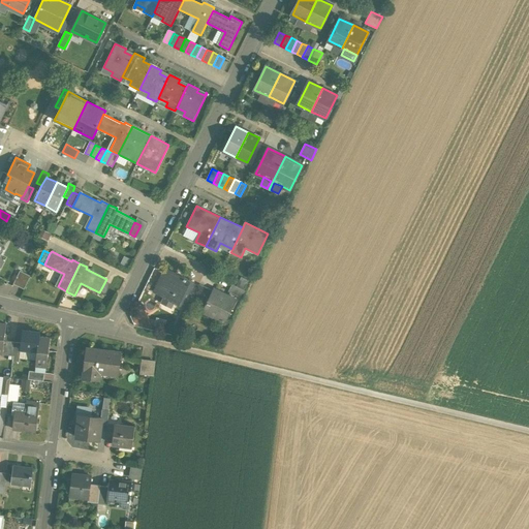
[(193,282),(164,268),(153,291),(182,305),(186,297),(192,282),(193,282)]
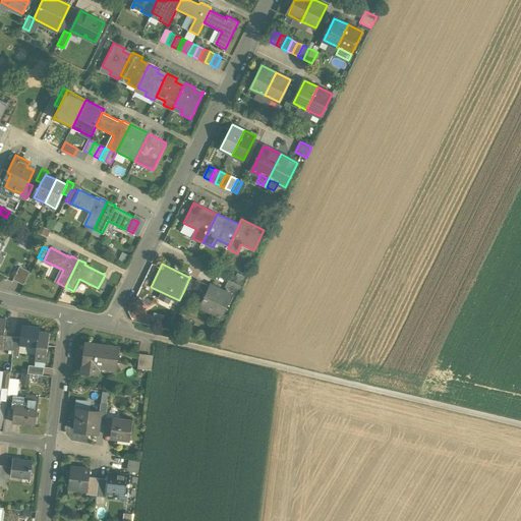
[(30,272),(19,267),(13,279),(23,285),(30,272)]
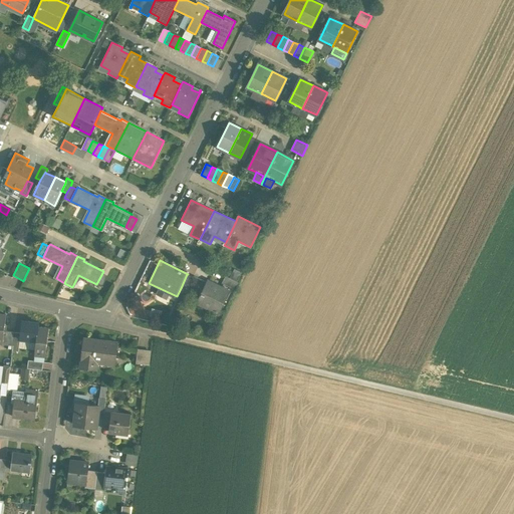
[(231,276),(239,280),(243,272),(234,268),(231,276)]
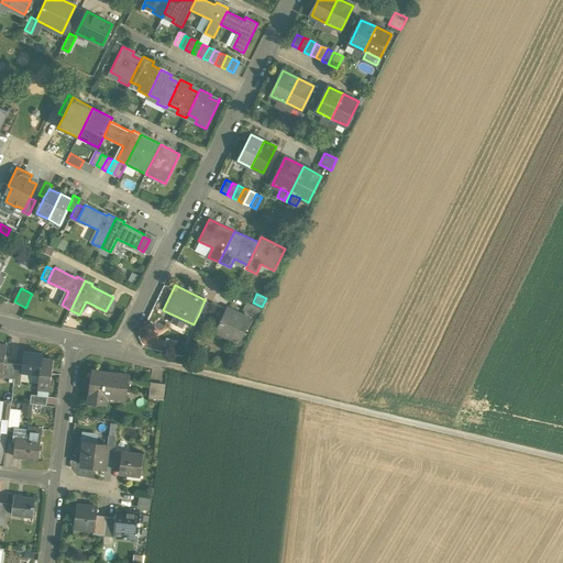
[(118,302),(112,299),(106,311),(112,315),(118,302)]
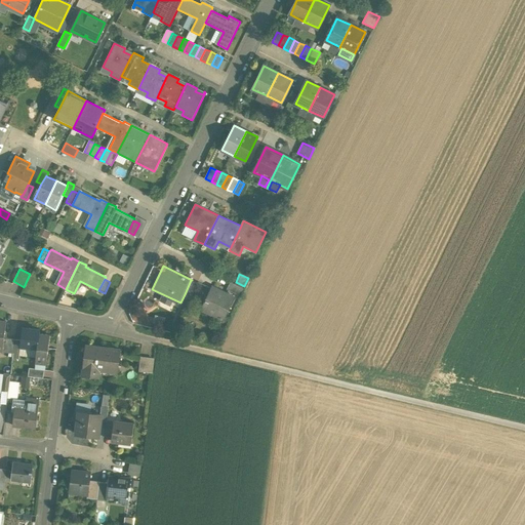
[(191,280),(185,294),(190,296),(197,283),(191,280)]
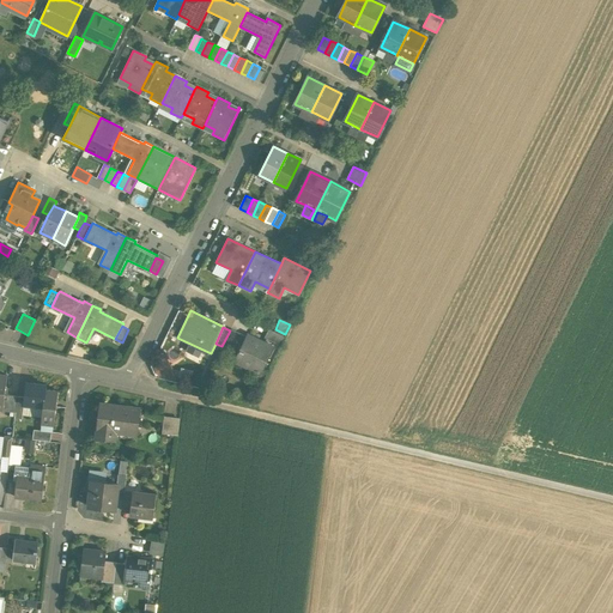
[(285,337),(268,328),(263,337),(281,345),(285,337)]
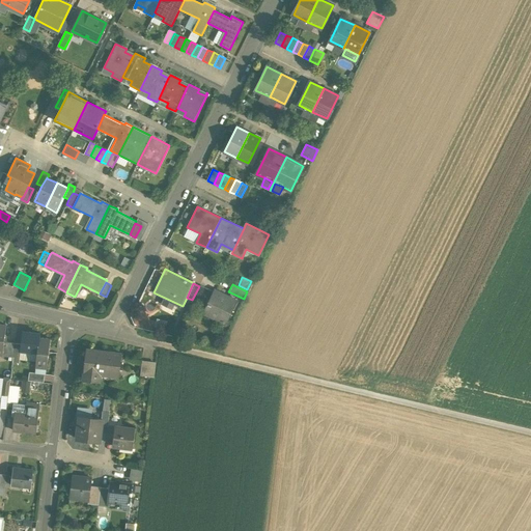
[(235,300),(214,289),(202,312),(216,319),(218,316),(226,320),(235,300)]
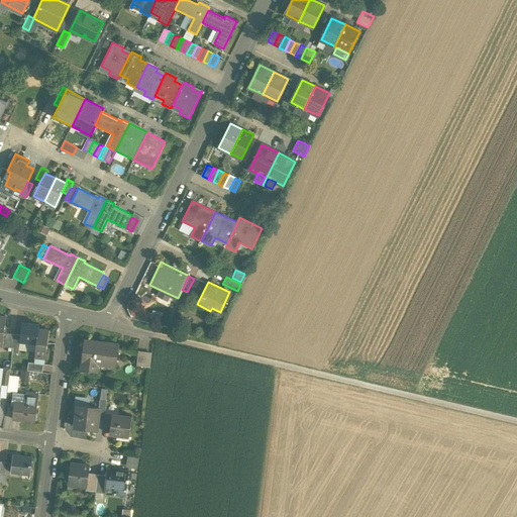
[(131,309),(133,316),(141,314),(139,306),(131,309)]
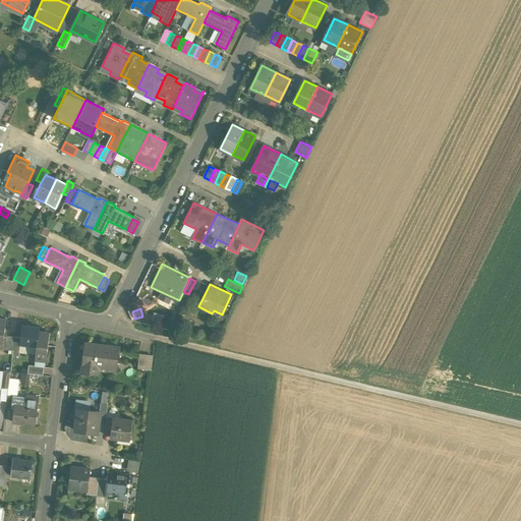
[(40,327),(22,325),(20,338),(19,346),(20,346),(31,347),(31,345),(37,346),(39,331),(40,327)]
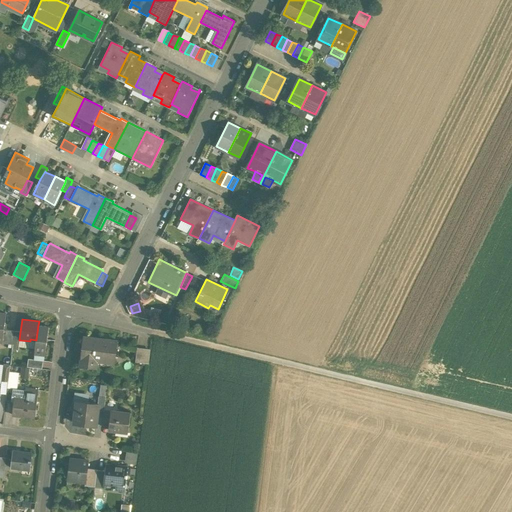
[(49,327),(38,325),(36,340),(34,353),(35,354),(45,355),(49,327)]
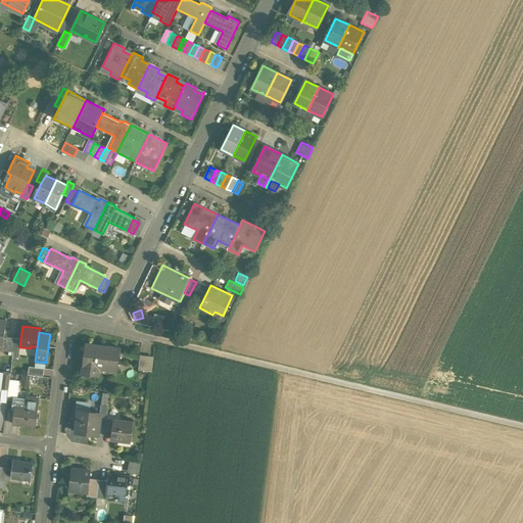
[(14,338),(4,337),(2,348),(2,350),(13,351),(14,338)]
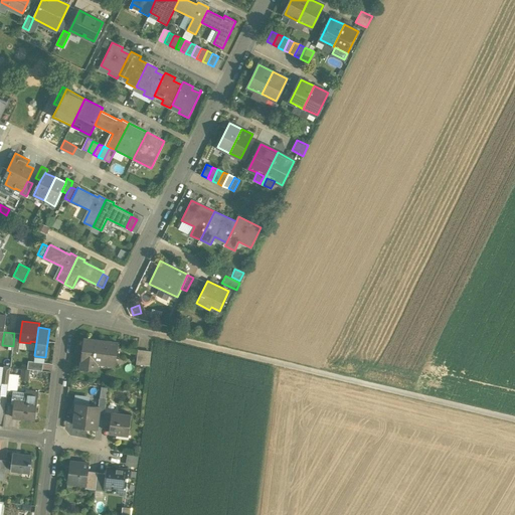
[(116,362),(118,343),(83,338),(79,368),(94,370),(95,360),(116,362)]
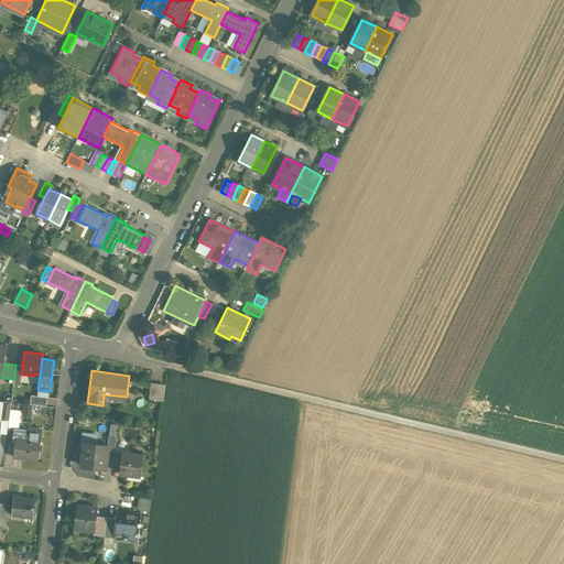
[(165,386),(151,383),(149,399),(164,400),(165,386)]
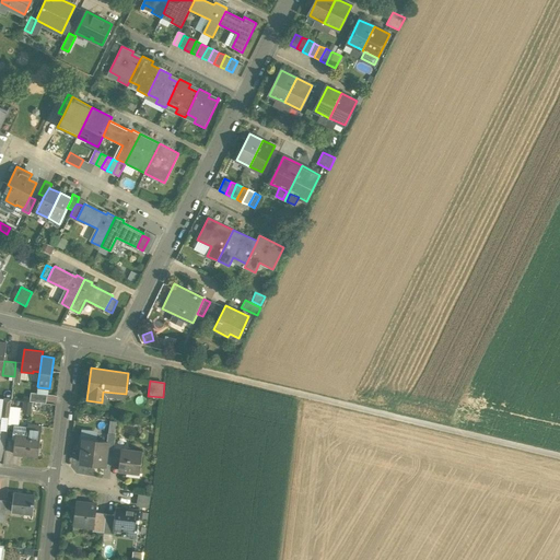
[(37,394),(31,393),(30,401),(46,404),(47,395),(37,394)]
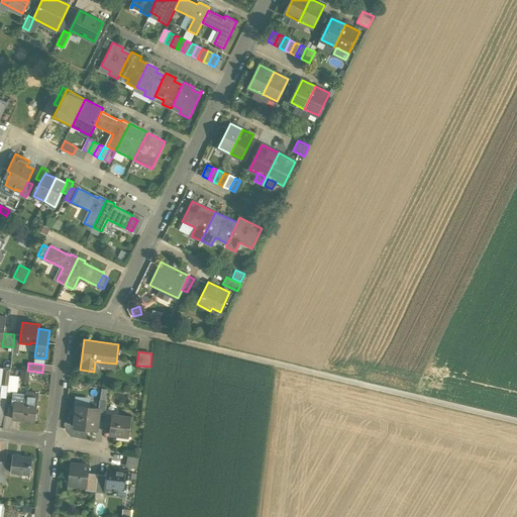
[(10,369),(4,368),(2,385),(8,385),(10,375),(10,369)]
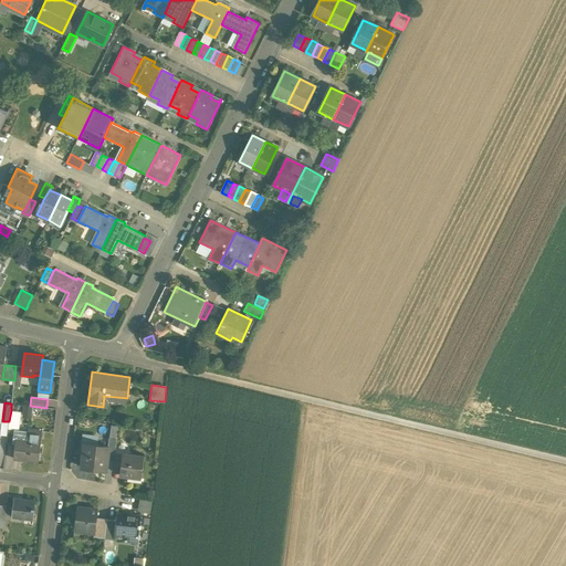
[(21,411),(11,410),(9,421),(9,429),(16,429),(19,430),(21,411)]
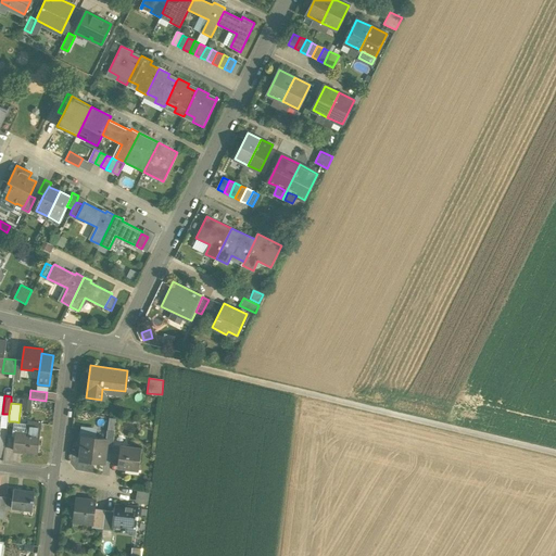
[(19,422),(15,421),(13,436),(15,436),(15,432),(26,433),(27,424),(19,422)]
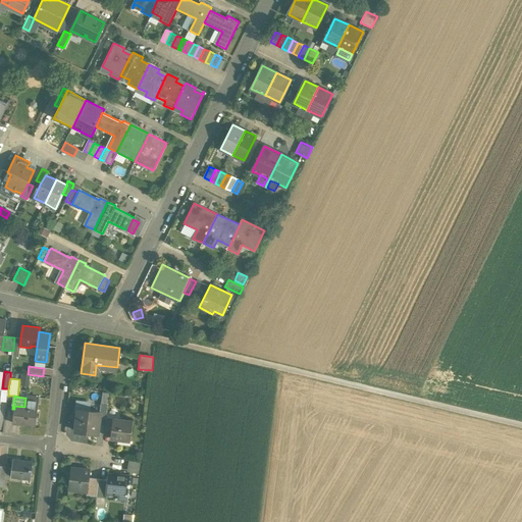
[(39,398),(25,397),(25,398),(24,407),(14,406),(14,409),(12,423),(36,426),(39,398)]
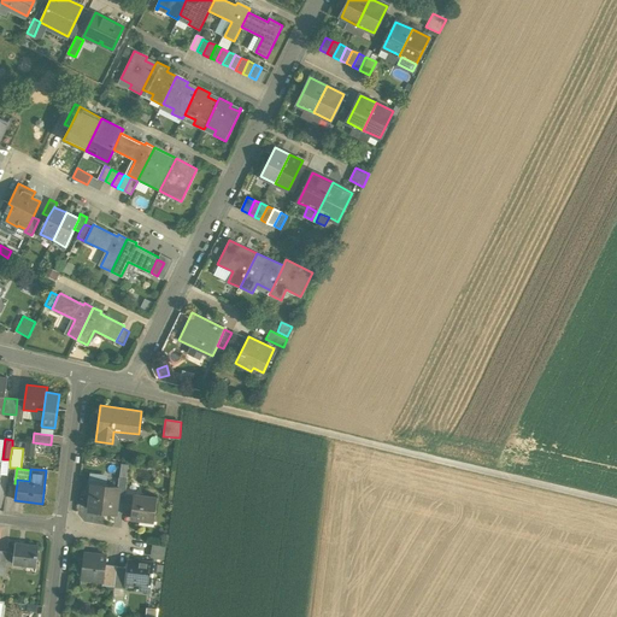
[(118,486),(93,483),(89,511),(116,513),(118,494),(119,486),(118,486)]
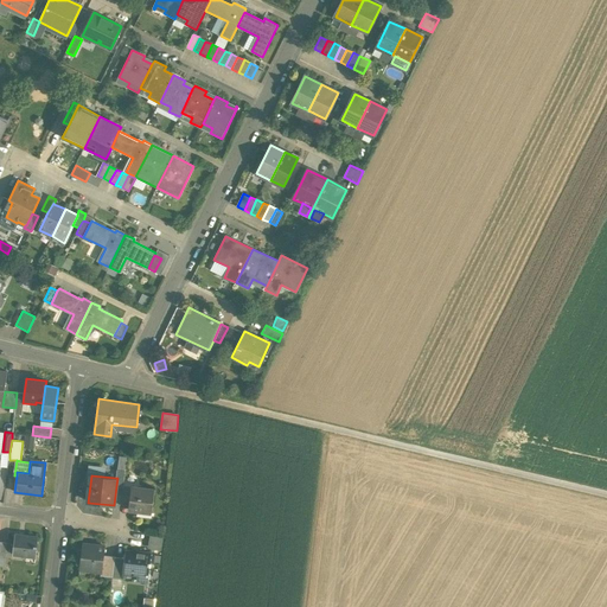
[(132,486),(123,485),(123,487),(121,499),(129,500),(132,486)]
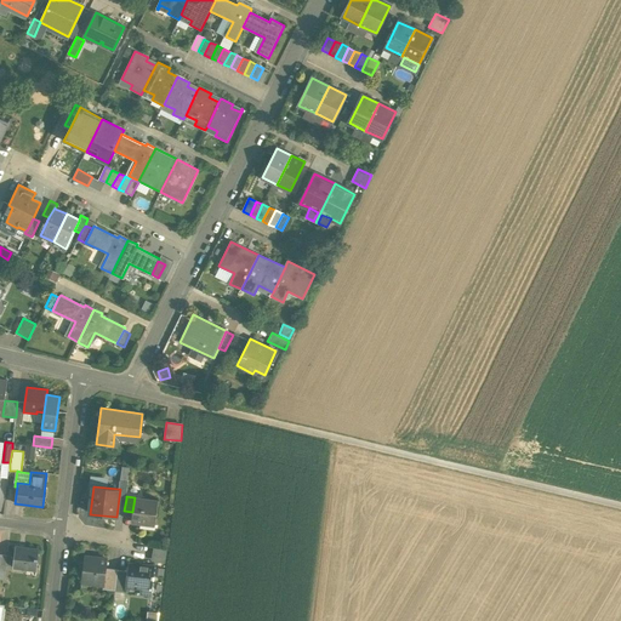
[(158,500),(135,497),(132,512),(131,522),(141,523),(155,525),(158,500)]
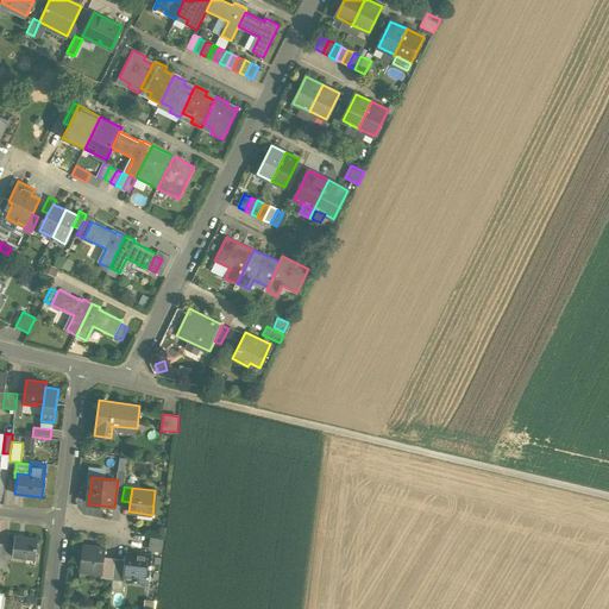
[(38,539),(14,535),(12,557),(36,559),(38,539)]
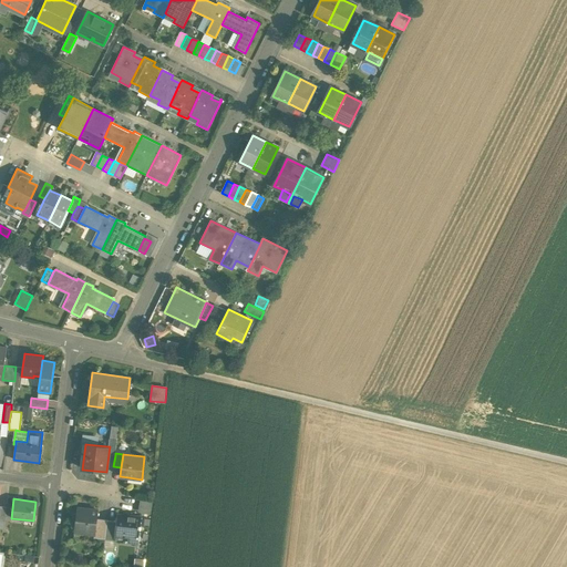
[(153,512),(154,500),(141,498),(140,511),(153,512)]
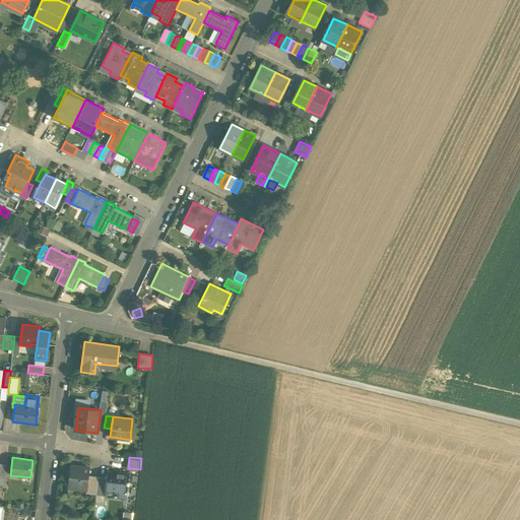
[(82,469),(71,468),(68,486),(86,490),(87,490),(89,476),(89,469),(82,468),(82,469)]
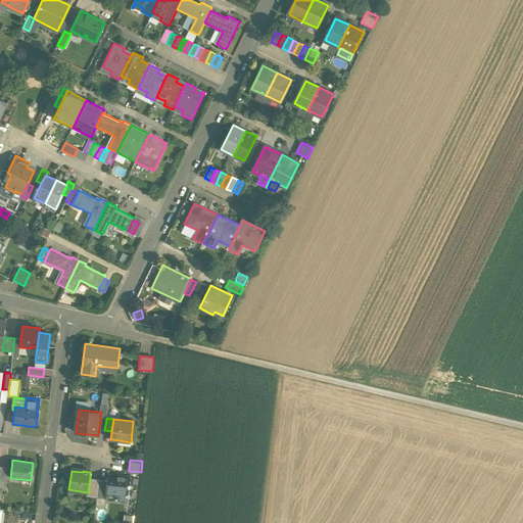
[(130,477),(117,476),(117,478),(108,477),(107,481),(105,498),(117,501),(119,495),(128,496),(130,477)]
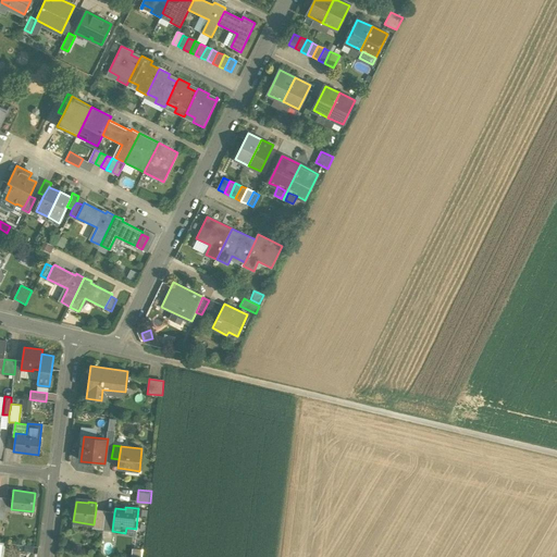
[(104,511),(96,510),(94,524),(93,524),(93,529),(102,530),(104,511)]
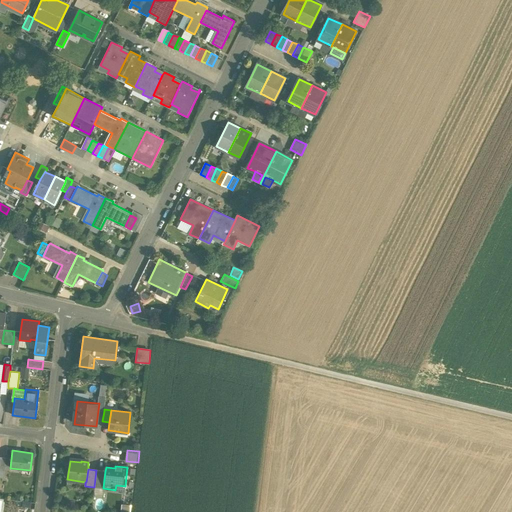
[(105,471),(96,470),(94,487),(103,488),(105,471)]
